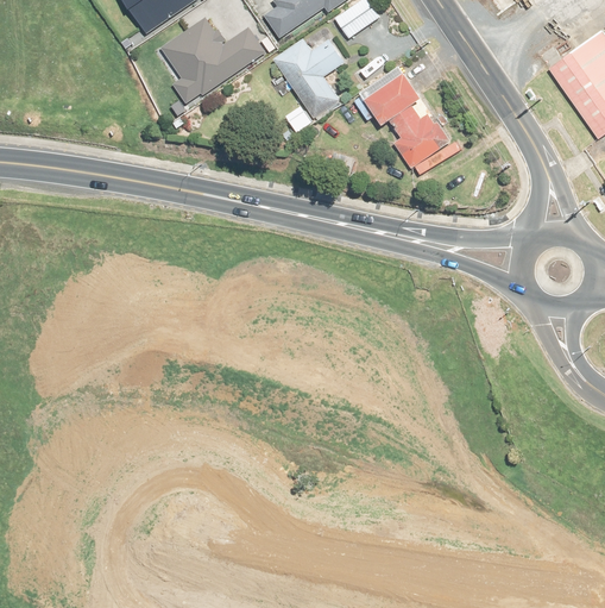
[(124,0),(146,33),(193,0),(124,0)]
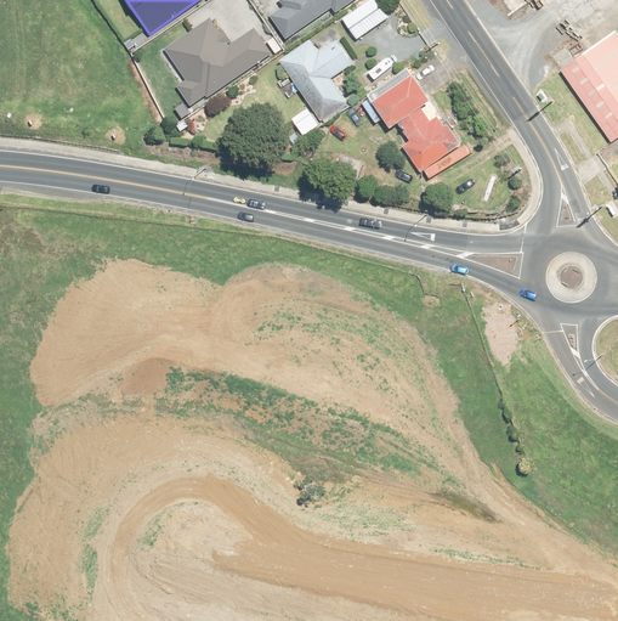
[(281,0),(284,5),(268,16),(284,39),(330,7),(334,11),(350,0),(281,0)]
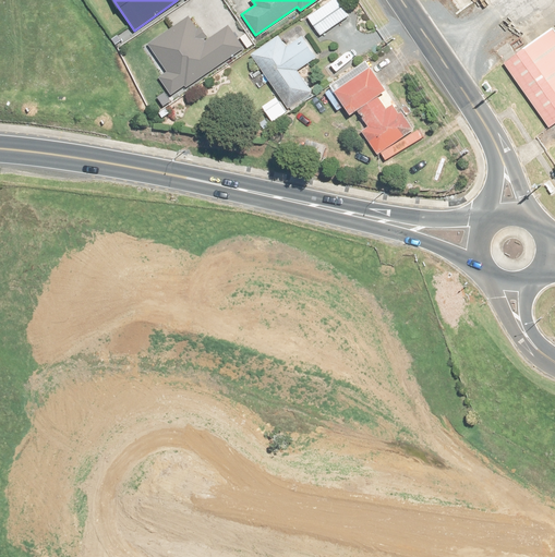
[(347,16),(336,0),(332,0),(306,16),(318,35),(347,16)]
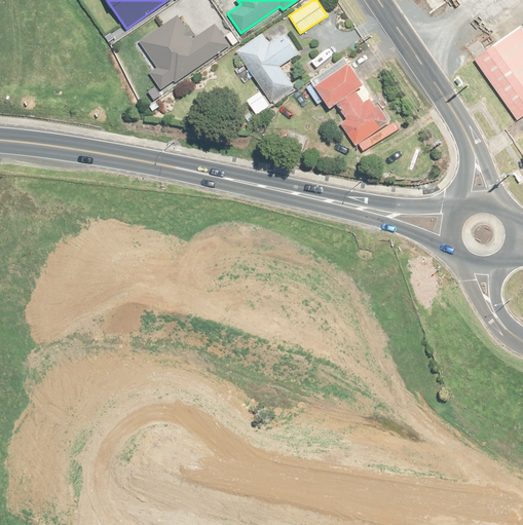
[(193,38),(178,14),(139,41),(156,67),(148,73),(160,90),(227,45),(213,25),(193,38)]
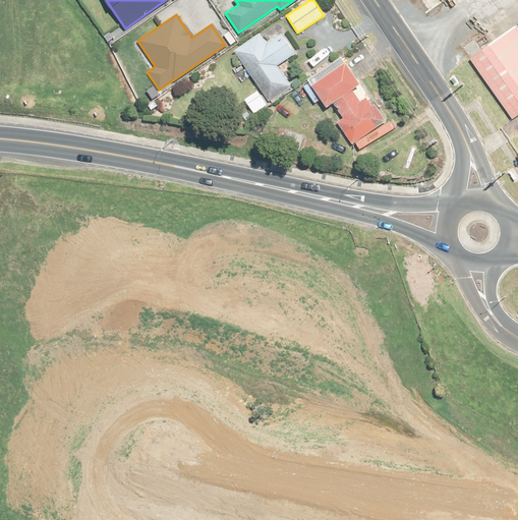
[(517,98),(517,32),(507,16),(466,46),(509,105),(517,98)]
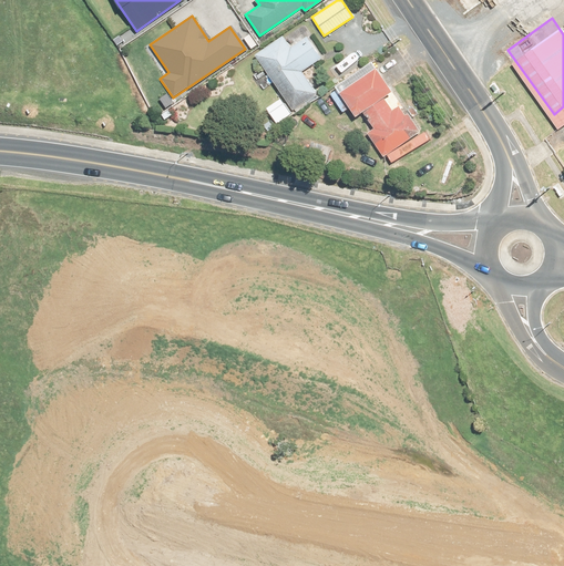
[(321,58),(300,26),(255,55),(291,110),(316,94),(300,71),(321,58)]
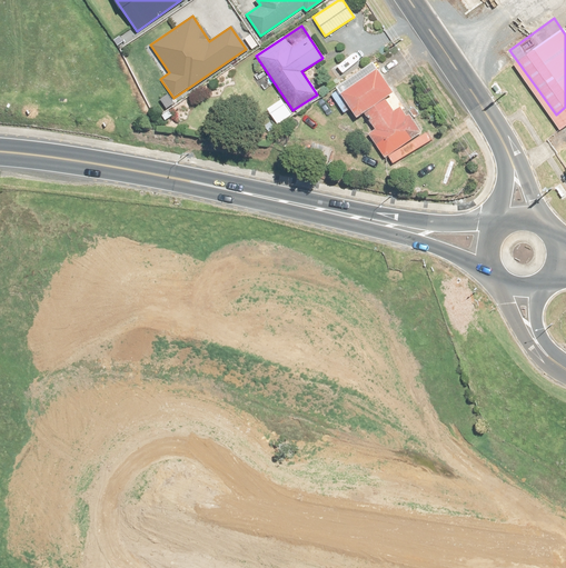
[(393,91),(374,62),(337,87),(357,117),(364,112),(375,128),(368,133),(384,157),(420,132),(401,105),(393,110),(384,98),(393,91)]
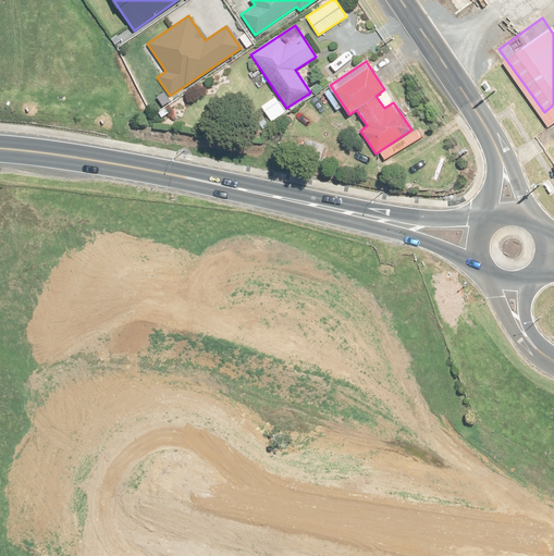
[(285,113),(278,100),(266,108),(273,120),(285,113)]
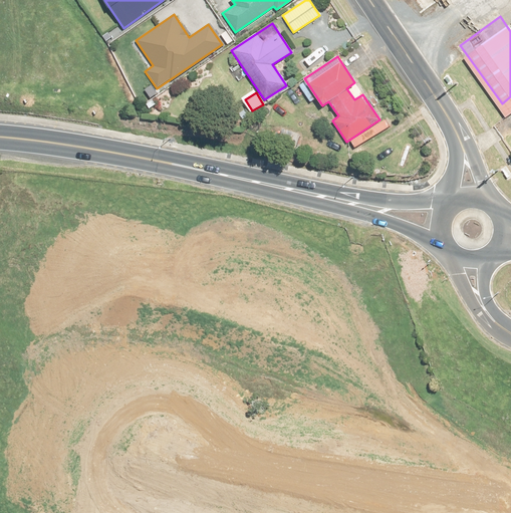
All buildings are outlined.
